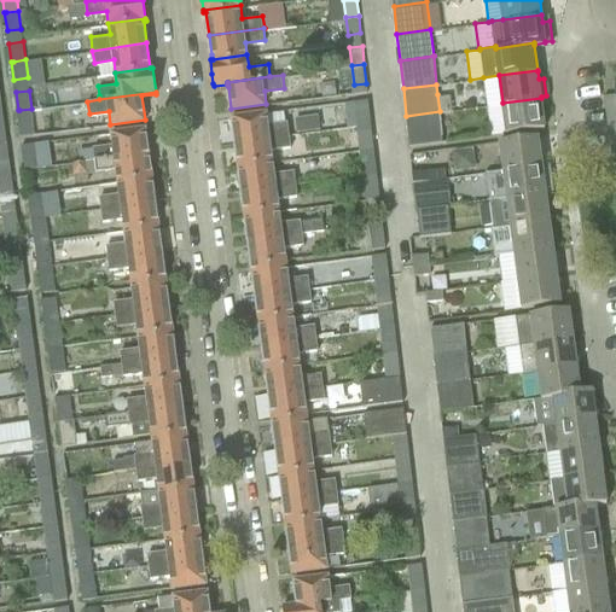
[(451,92),(437,94),(440,111),(453,110),(451,92)]
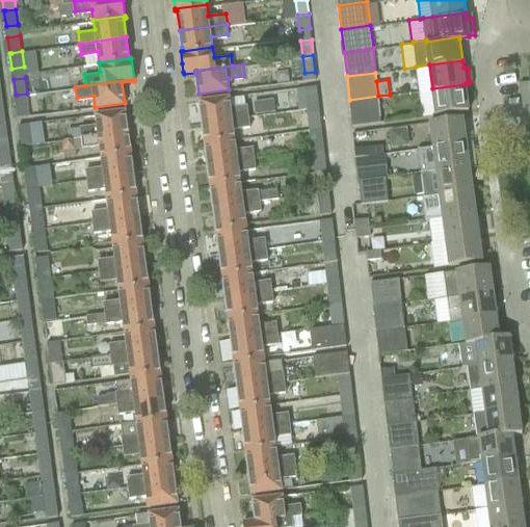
[(306,85),(308,106),(319,105),(317,83),(306,85)]
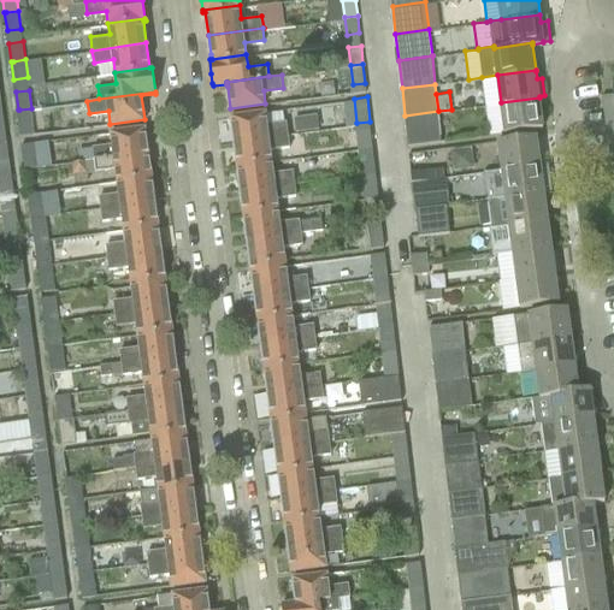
[(539,98),(501,102),(505,131),(543,125),(539,98)]
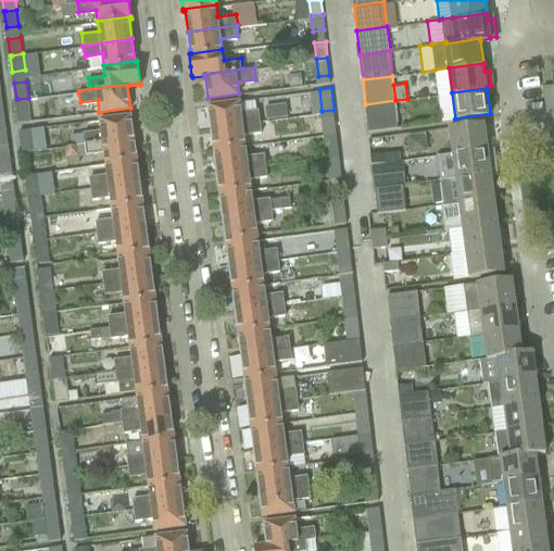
[(17,99),(16,99),(20,122),(21,122),(32,121),(28,98),(17,99)]
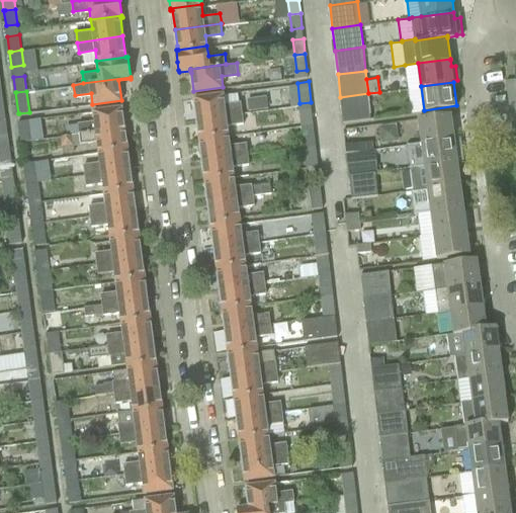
[(194,97),(197,117),(243,111),(241,100),(225,103),(224,93),(194,97)]
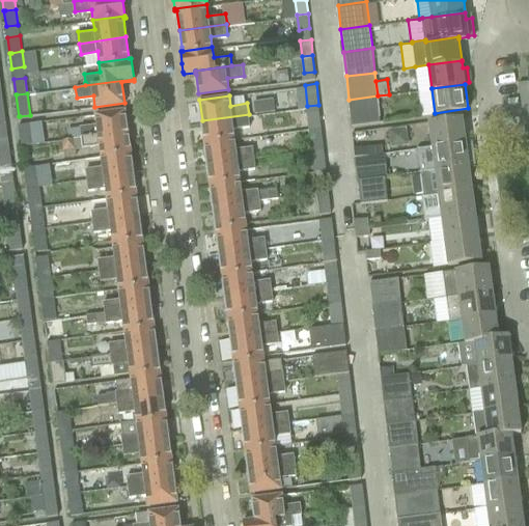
[(378,95),(349,100),(352,123),(381,120),(378,95)]
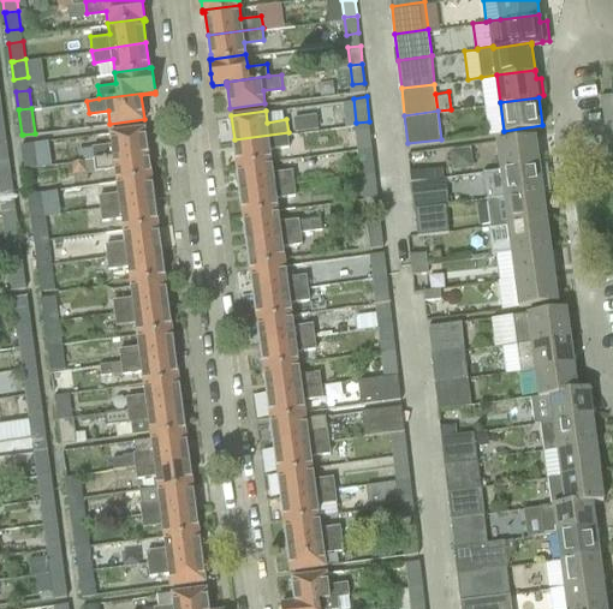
[(369,121),(356,123),(358,139),(358,141),(372,138),(369,121)]
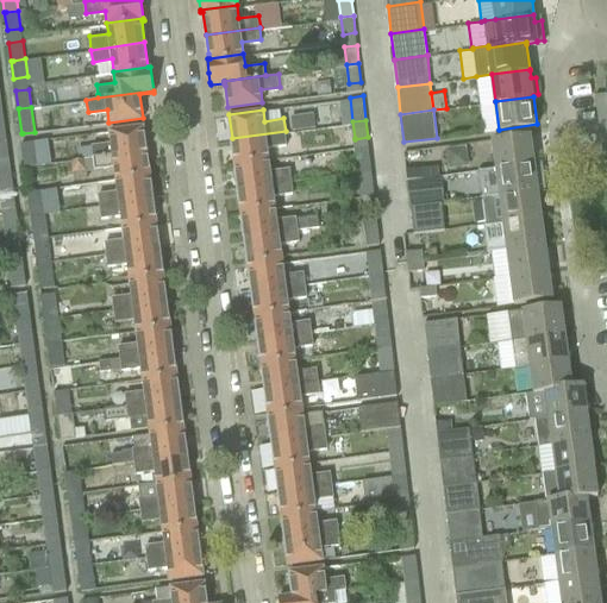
[(92,143),(94,156),(146,149),(144,125),(110,130),(111,140),(92,143)]
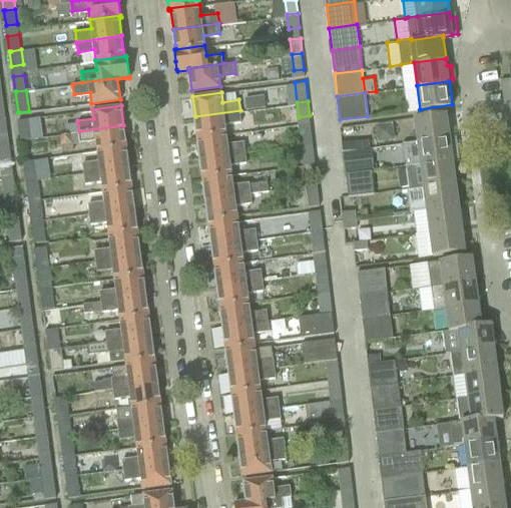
[(195,116),(197,136),(226,132),(225,122),(241,120),(240,110),(195,116)]
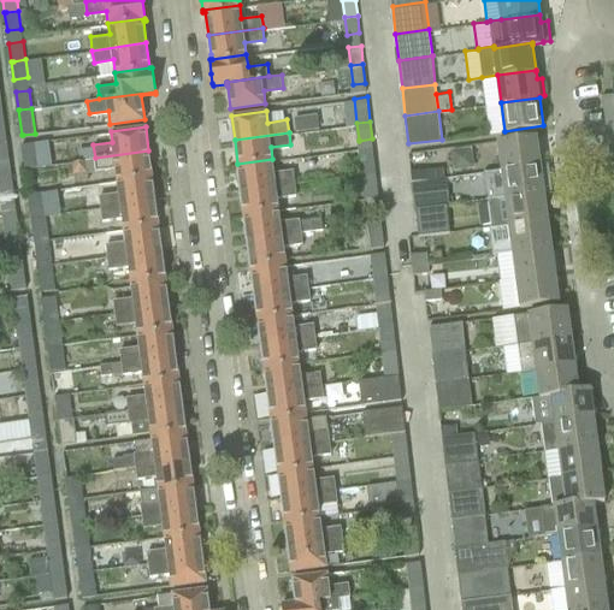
[(499,138),(502,167),(541,163),(537,134),(499,138)]
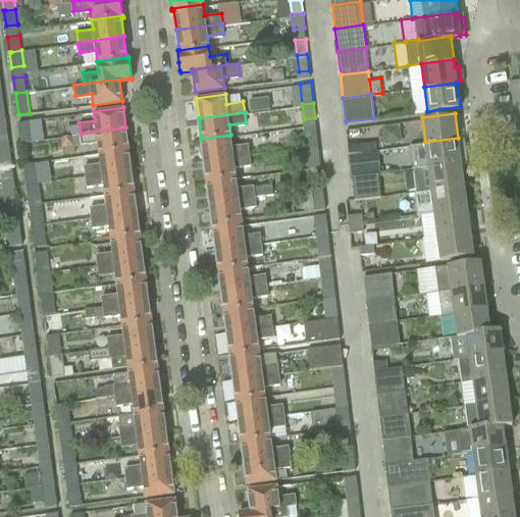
[(31,119),(18,120),(20,141),(33,140),(31,119)]
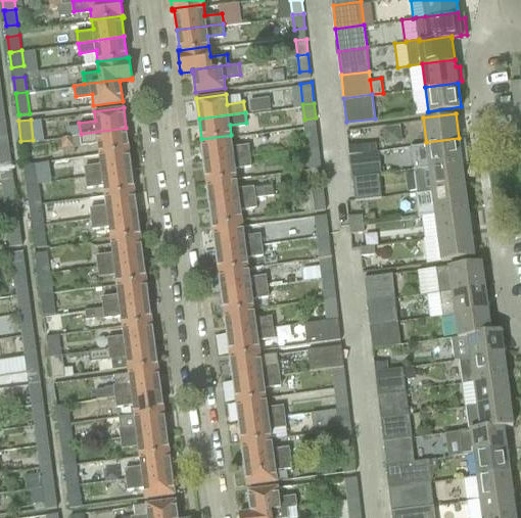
[(7,123),(0,124),(0,139),(9,139),(7,123)]
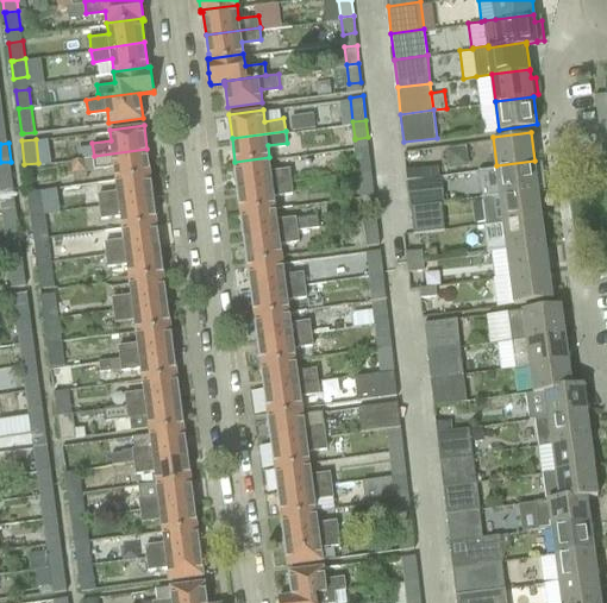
[(114,165),(117,177),(150,173),(146,149),(94,156),(95,168),(114,165)]
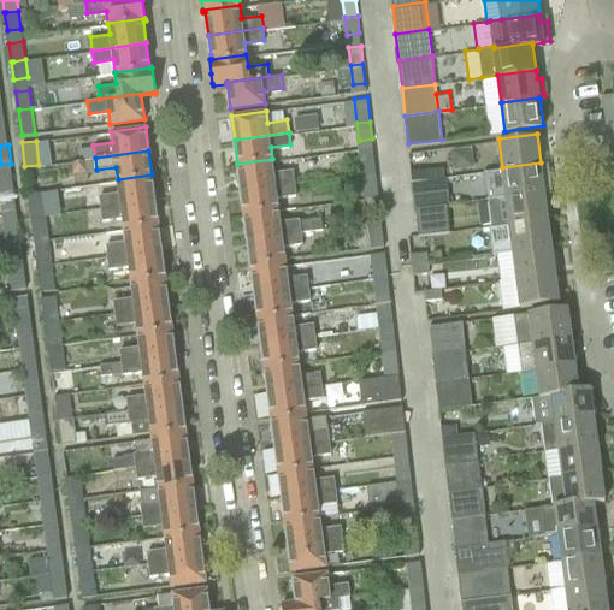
[(373,152),(360,153),(362,172),(376,170),(373,152)]
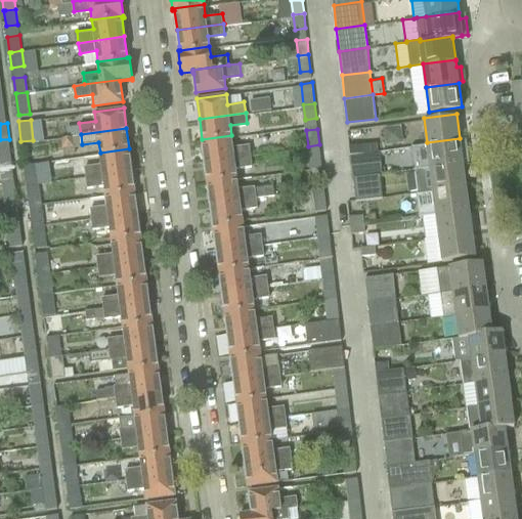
[(73,135),(61,136),(63,153),(75,150),(75,145),(73,135)]
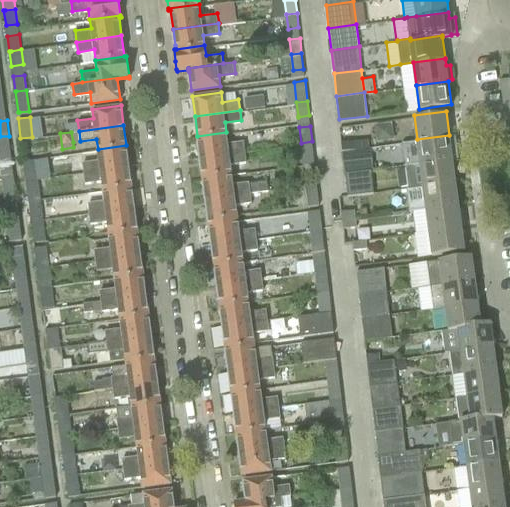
[(197,136),(200,156),(245,150),(244,140),(227,142),(226,132),(197,136)]
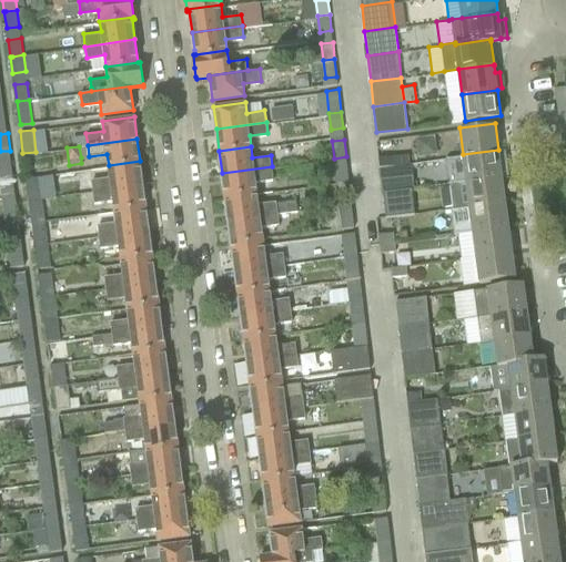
[(463,154),(447,156),(451,182),(502,174),(508,173),(505,156),(499,156),(498,150),(463,154)]
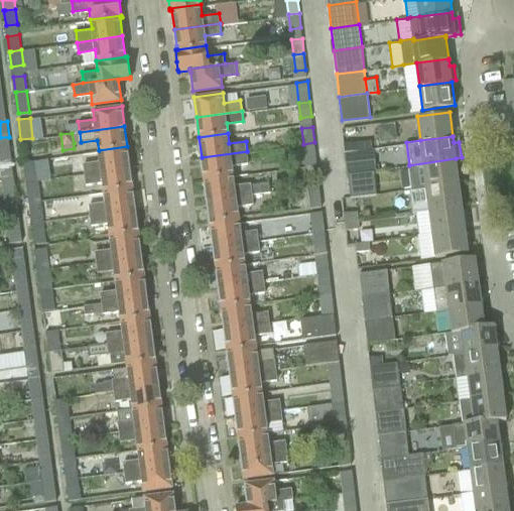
[(9,137),(0,137),(0,153),(11,152),(9,137)]
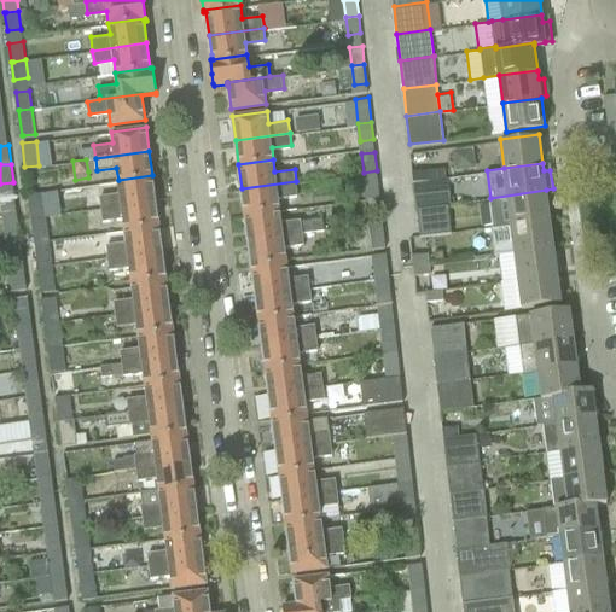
[(412,169),(414,180),(429,179),(428,168),(412,169)]
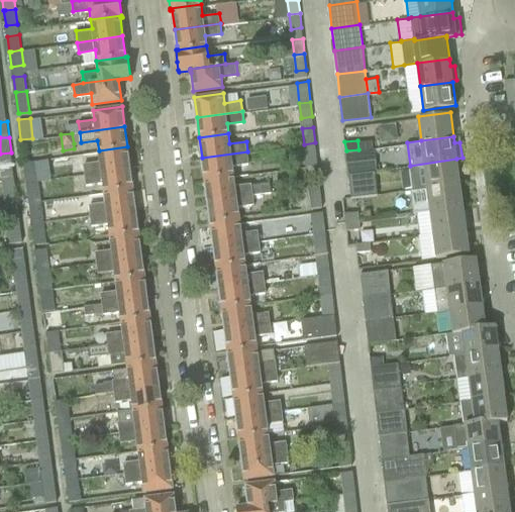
[(315,142),(304,144),(306,160),(317,159),(315,142)]
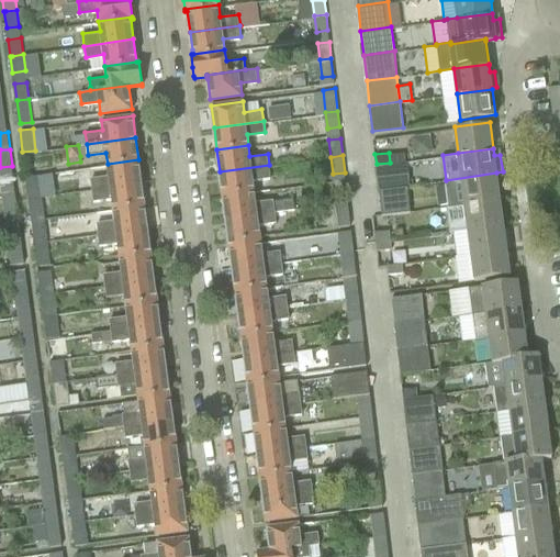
[(91,177),(92,188),(142,181),(138,159),(108,164),(109,175),(91,177)]
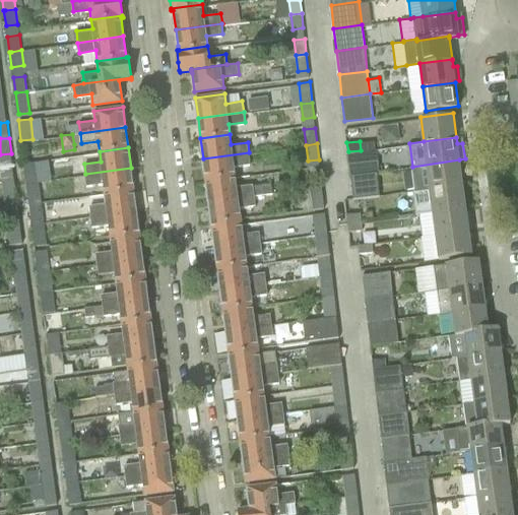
[(377,150),(348,153),(350,172),(379,169),(377,150)]
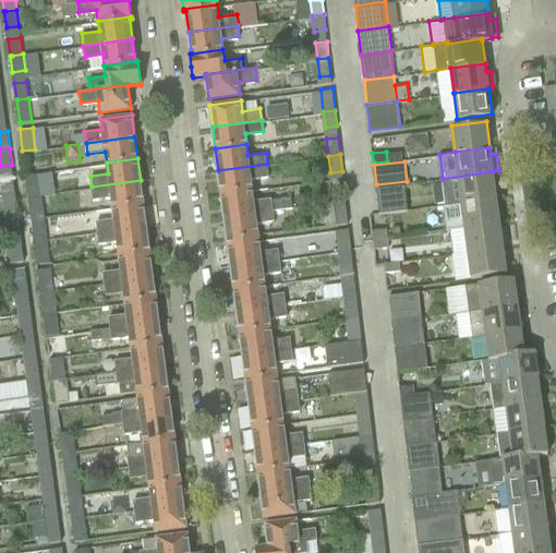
[(218,170),(221,192),(252,188),(251,177),(269,175),(267,164),(218,170)]
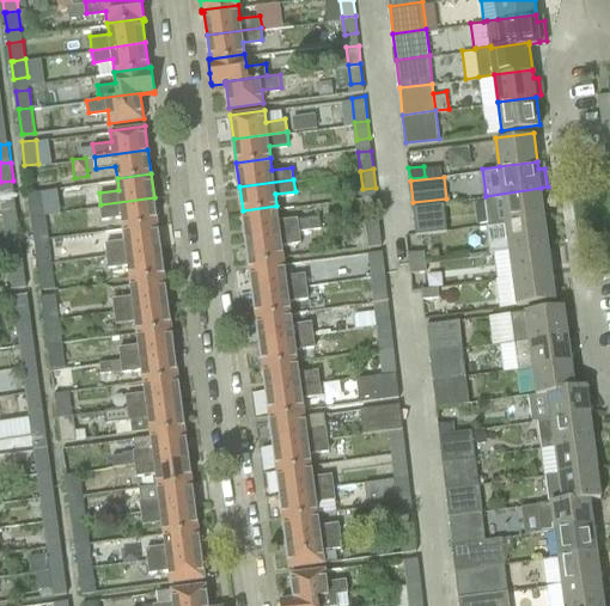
[(541,188),(486,196),(489,222),(506,221),(544,215),(541,188)]
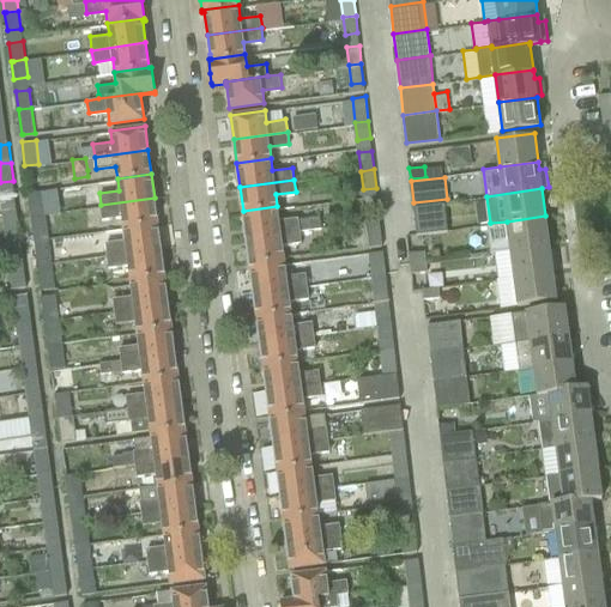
[(30,192),(28,192),(31,214),(34,214),(46,213),(42,190),(30,192)]
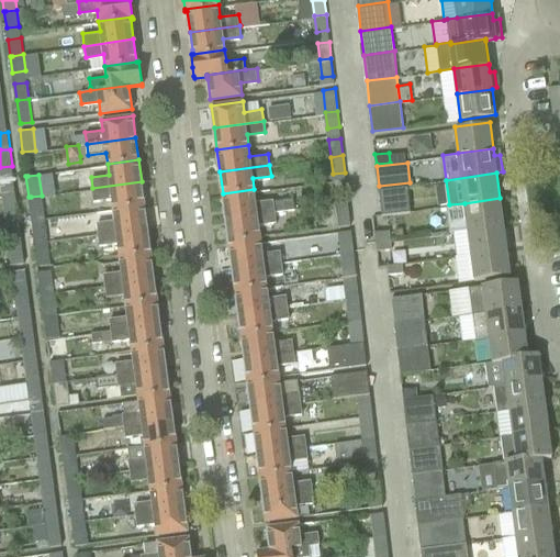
[(13,177),(0,179),(2,196),(15,193),(13,177)]
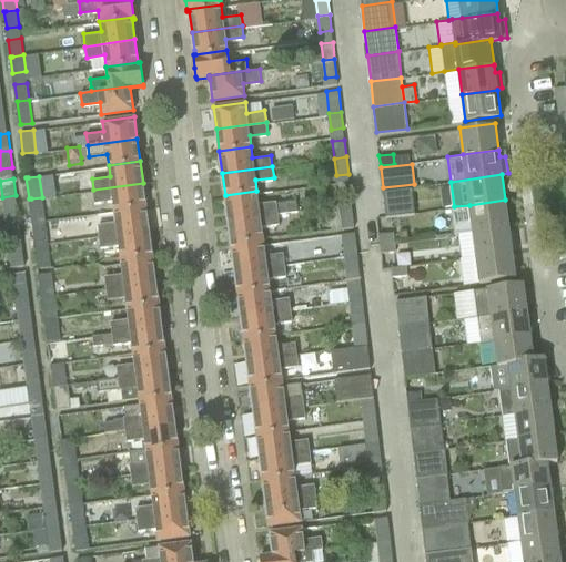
[(113,200),(114,210),(145,205),(143,183),(93,190),(94,202),(113,200)]
